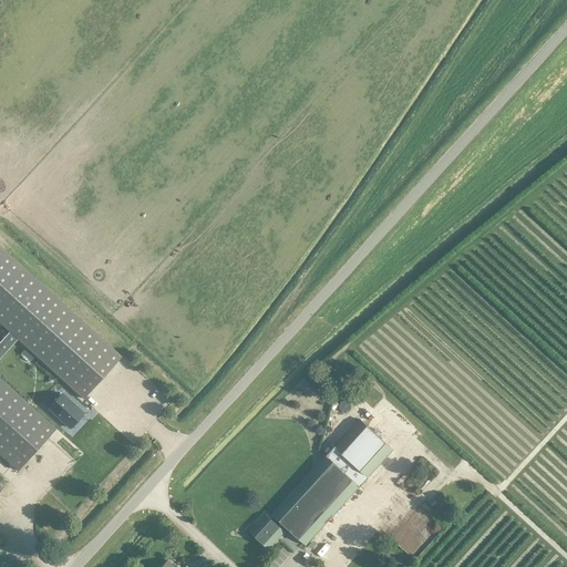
[(0,378),(0,358),(7,351),(18,339),(83,399),(122,357),(0,246),(0,322),(9,331),(0,341),(0,454),(18,471),(55,429),(0,378)]
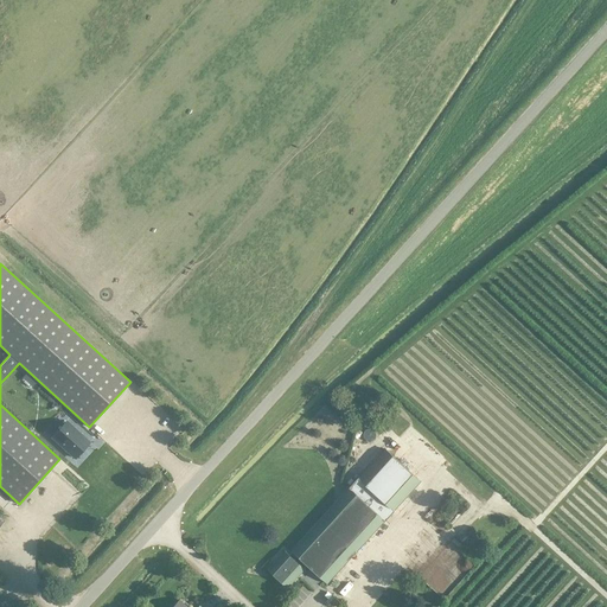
[(34,387),(24,378),(21,381),(31,390),(34,387)]
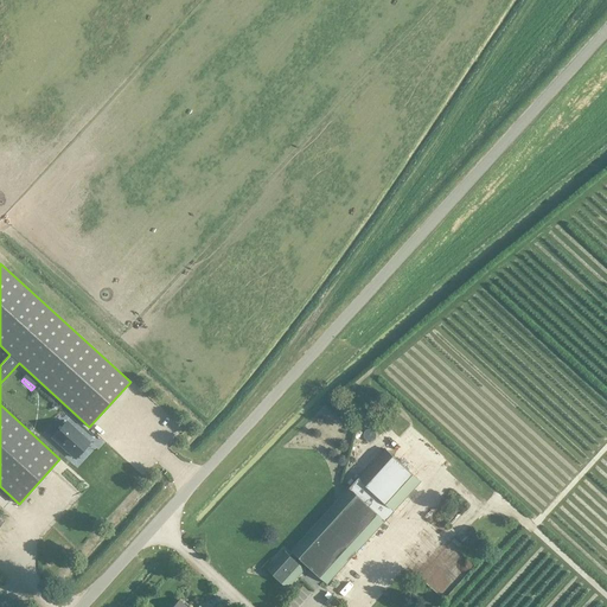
[(52,438),(75,458),(96,435),(72,414),(52,438)]
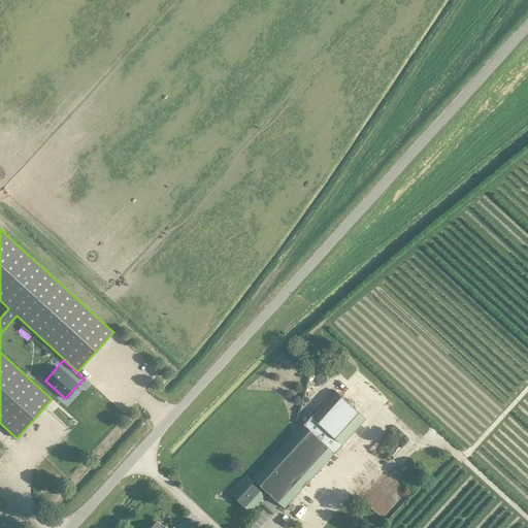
[(327,376),(326,375),(325,374),(323,373),(321,373),(320,374),(318,374),(317,376),(316,378),(316,381),(318,383),(319,385),(322,385),(323,385),(324,384),(325,384),(327,382),(327,381),(327,378),(327,376)]
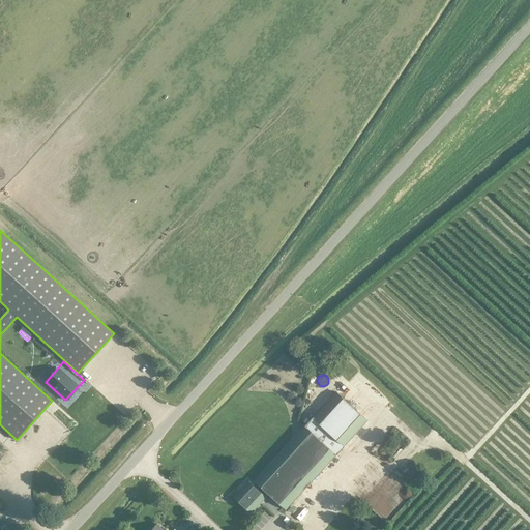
[(251,382),(245,391),(253,395),(258,386),(251,382)]
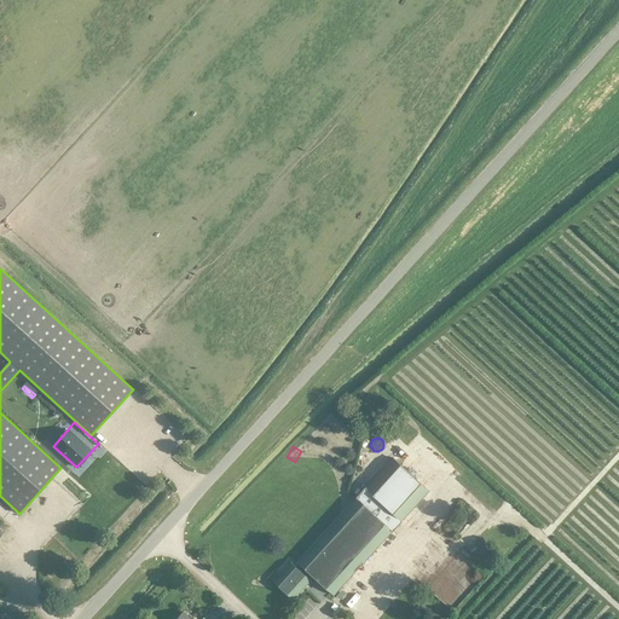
[(394,458),(357,498),(295,566),(291,563),(275,582),(293,600),(313,577),(334,596),(429,491),(394,458)]
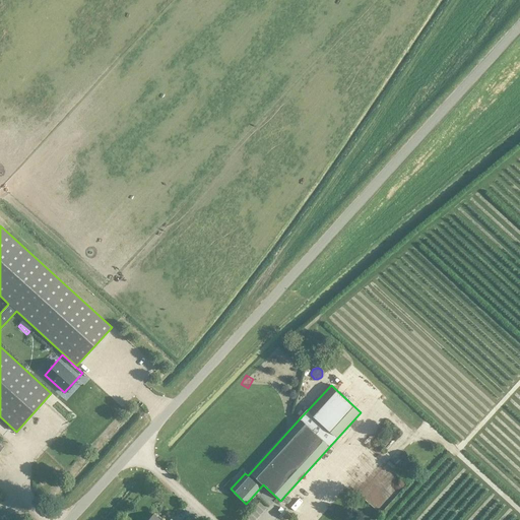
[(15,450),(10,452),(14,465),(19,463),(15,450)]
